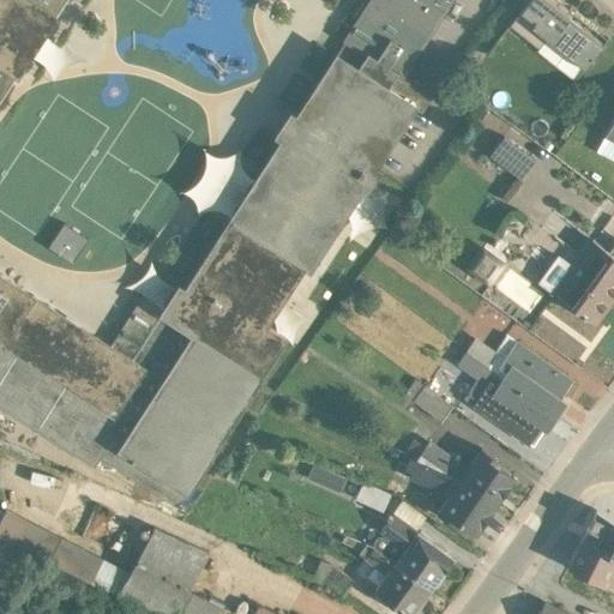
[(404,73),(342,41),(333,52),(294,113),(289,110),(287,113),(272,136),(278,139),(182,287),(176,282),(160,308),(140,296),(109,344),(34,294),(0,272),(0,95),(13,74),(16,76),(22,65),(26,58),(56,13),(55,13),(62,0),(0,0),(0,407),(92,467),(100,457),(108,463),(191,336),(193,333),(222,353),(260,377),(262,374),(286,336),(266,324),(301,271),(302,269),(308,272),(360,193),(363,194),(375,175),(378,172),(380,168),(375,167),(413,109),(420,113),(432,94),(404,73)]
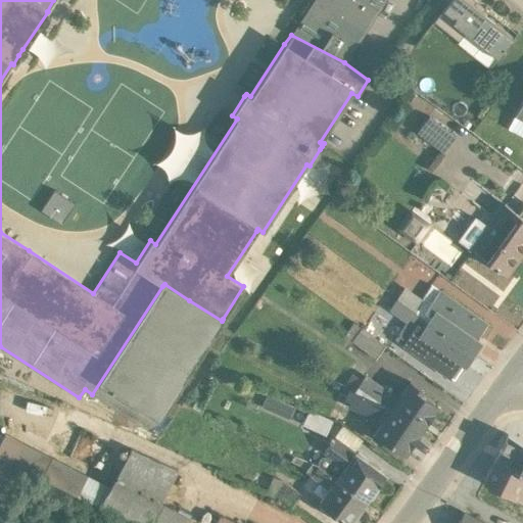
[(313,0),(291,35),(344,62),(384,0),(313,0)]
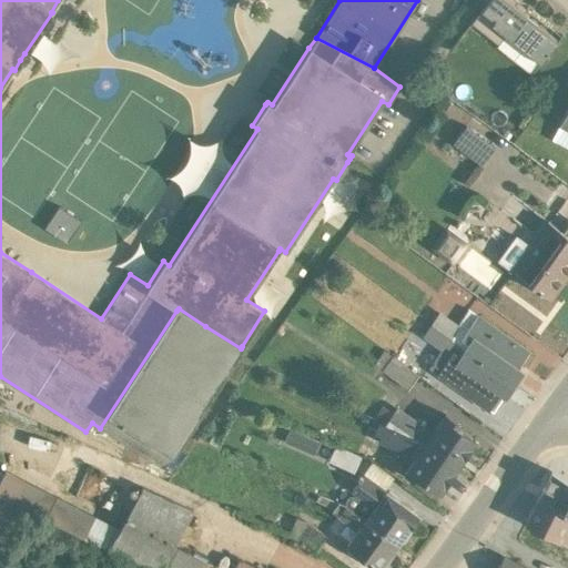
[(506,36),(540,63),(558,38),(524,12),(528,9),(515,0),(486,0),(469,23),(497,44),(506,36)]
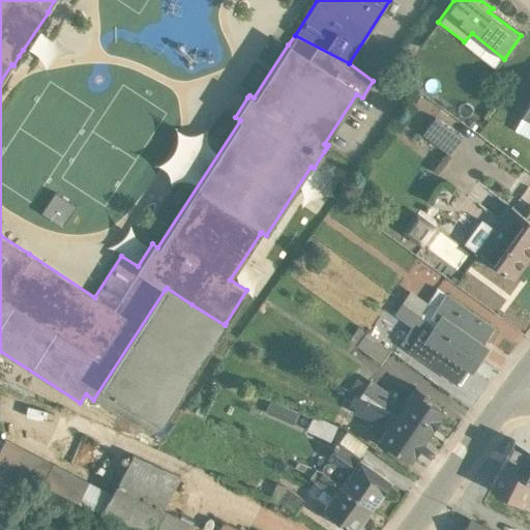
[(529,99),(521,115),(529,119),(529,99)]
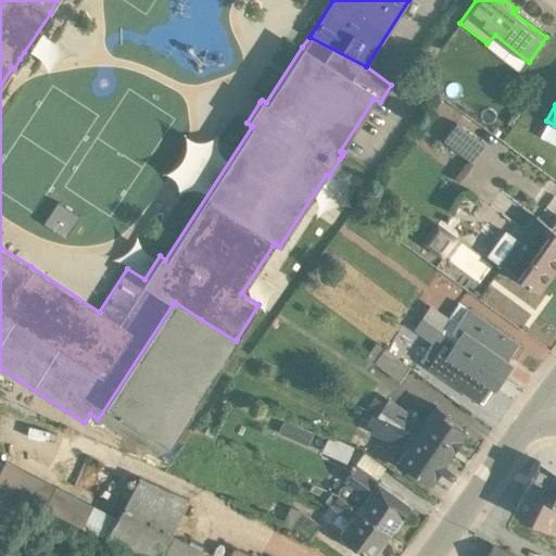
[(454,125),(442,141),(470,163),(483,147),(454,125)]
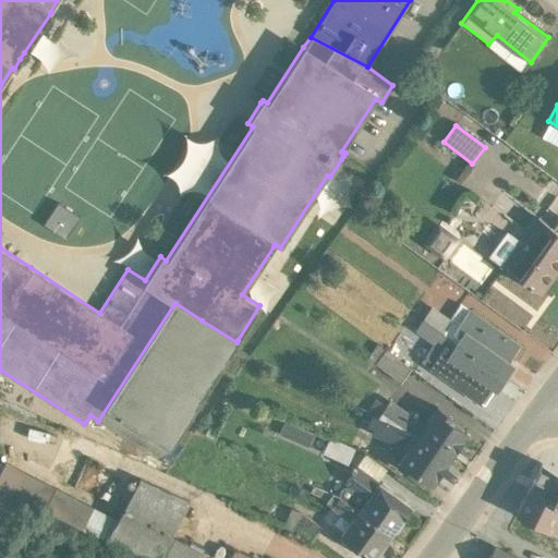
[(495,245),(488,256),(540,295),(557,269),(557,214),(556,213),(546,226),(535,218),(511,251),(501,244),(495,245)]
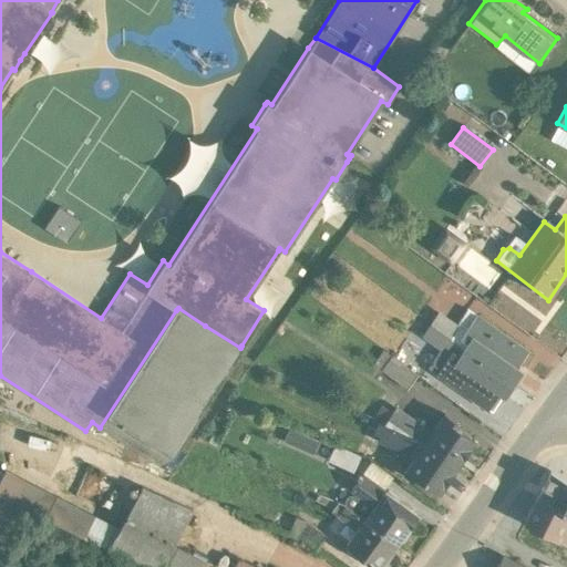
[(432,247),(449,258),(462,237),(444,226),(432,247)]
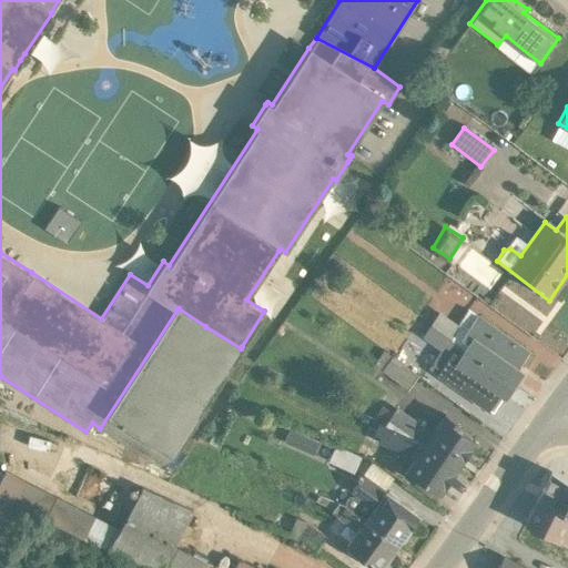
[(176,311),(100,428),(162,468),(170,457),(172,457),(242,350),(241,348),(205,326),(179,308),(176,311)]
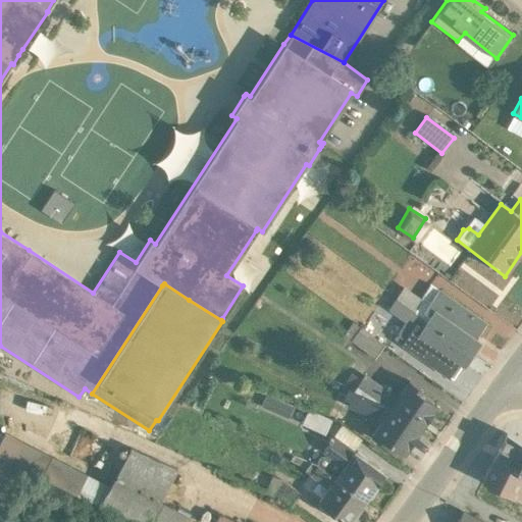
[(480,341),(475,337),(485,322),(437,289),(436,290),(428,284),(419,298),(403,288),(396,298),(471,354),(480,341)]
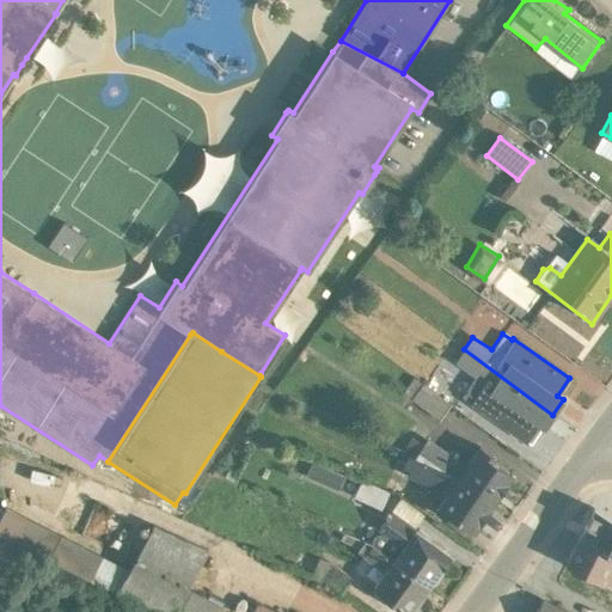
[(537,426),(543,429),(552,415),(464,349),(453,365),(471,378),(459,397),(524,444),(537,426)]
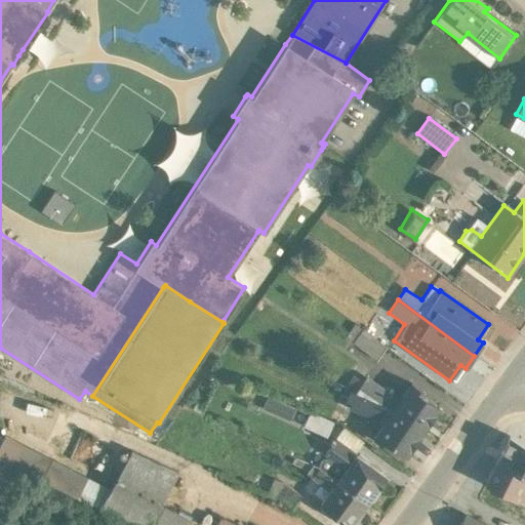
[(354,325),(344,338),(375,360),(385,348),(354,325)]
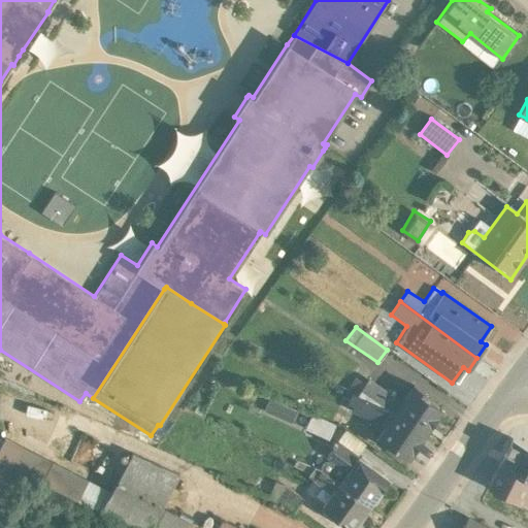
[(354,377),(347,389),(357,394),(364,384),(354,377)]
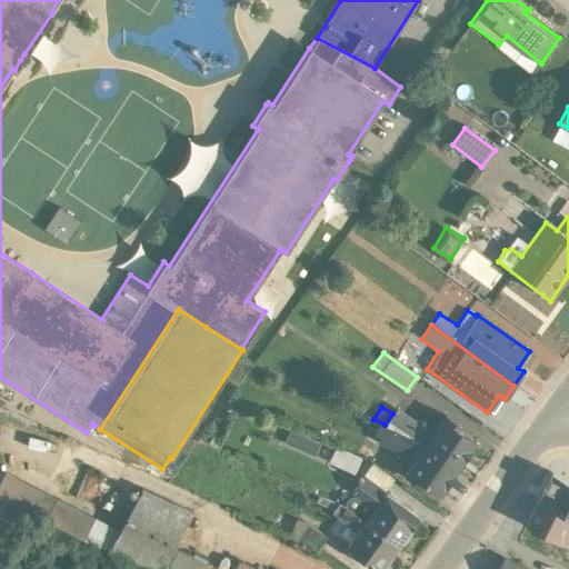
[(461,465),(476,442),(476,441),(461,431),(465,427),(443,413),(431,431),(396,408),(385,425),(420,440),(455,465),(455,463),(460,463),(461,465)]
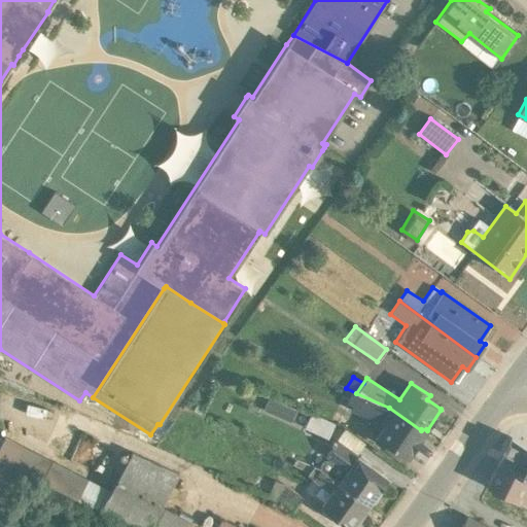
[(350,391),(345,402),(350,405),(349,410),(383,425),(374,440),(391,451),(394,448),(408,458),(424,433),(389,408),(350,391)]
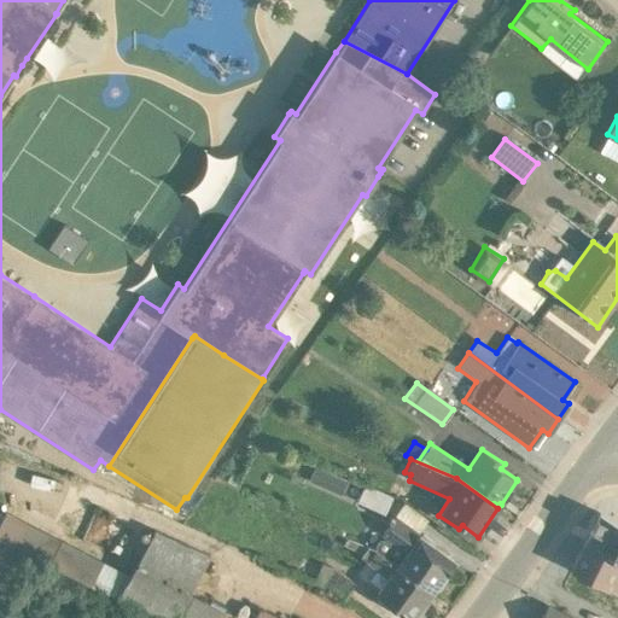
[(315,466),(309,482),(340,495),(347,479),(315,466)]
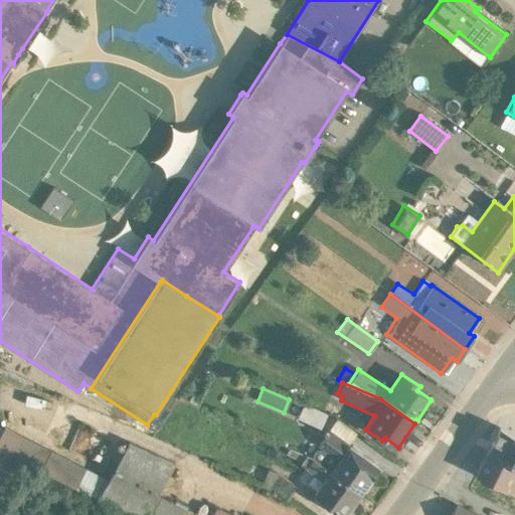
[(326,413),(303,404),(297,418),(320,428),(326,413)]
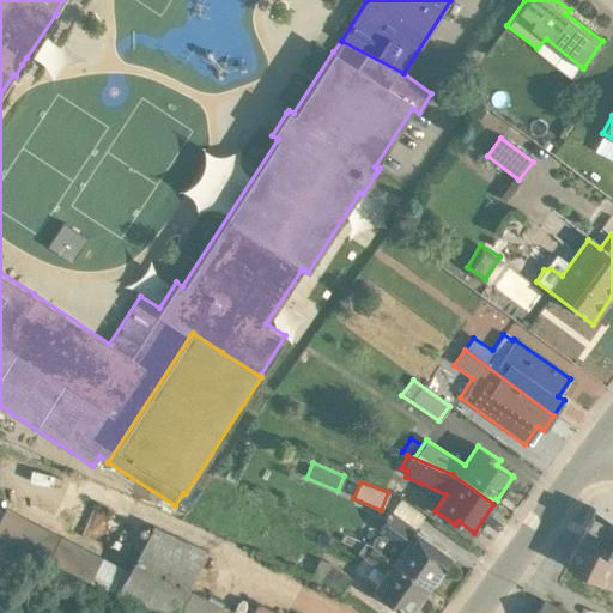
[(400,498),(376,530),(381,534),(377,534),(374,536),(371,540),(371,544),(372,546),(429,588),(451,557),(431,541),(432,539),(418,528),(417,530),(413,528),(423,515),(400,498)]
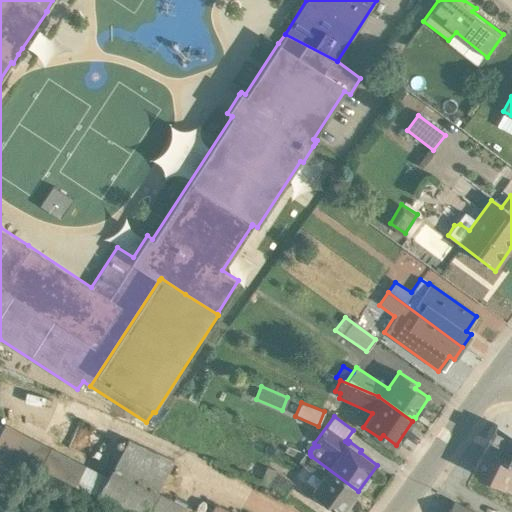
[(0,448),(123,511),(145,511),(173,460),(127,440),(107,477),(4,425),(0,431),(0,448)]
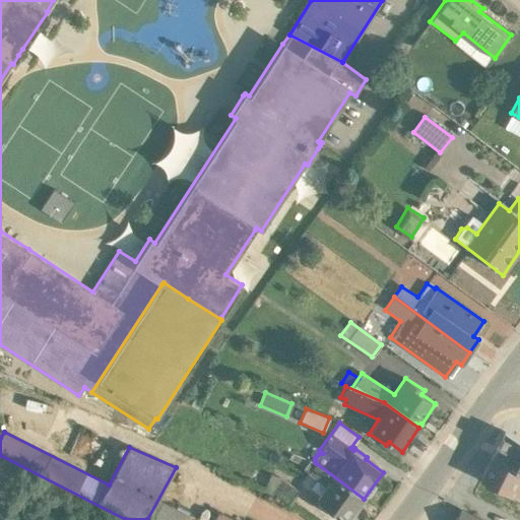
[(519,440),(504,432),(491,457),(519,471),(519,440)]
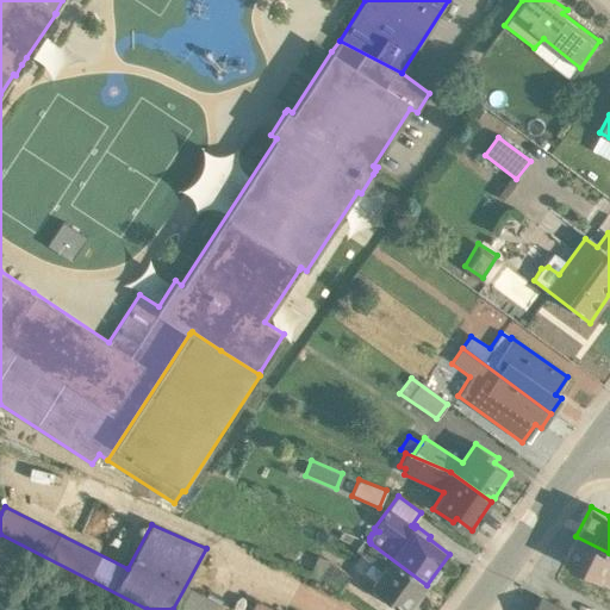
[(0,586),(29,549),(0,534),(0,586)]
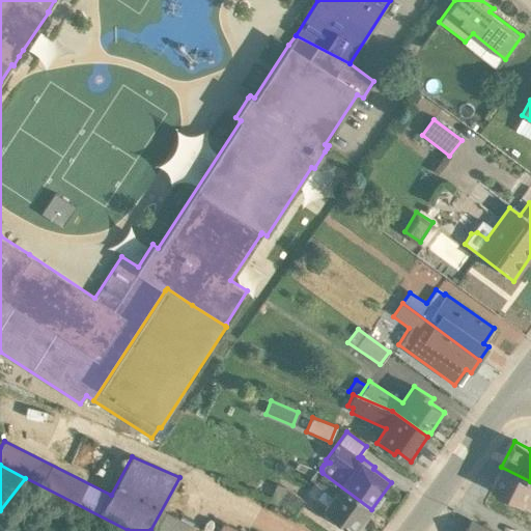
[(530,481),(501,467),(490,490),(507,499),(505,504),(518,510),(521,505),(530,509),(530,481)]
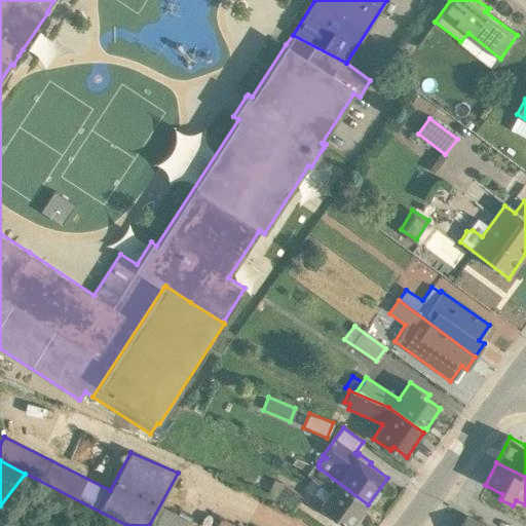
[(312,464),(305,474),(328,492),(318,505),(322,508),(321,513),(329,519),(333,516),(346,525),(351,525),(368,504),(312,464)]
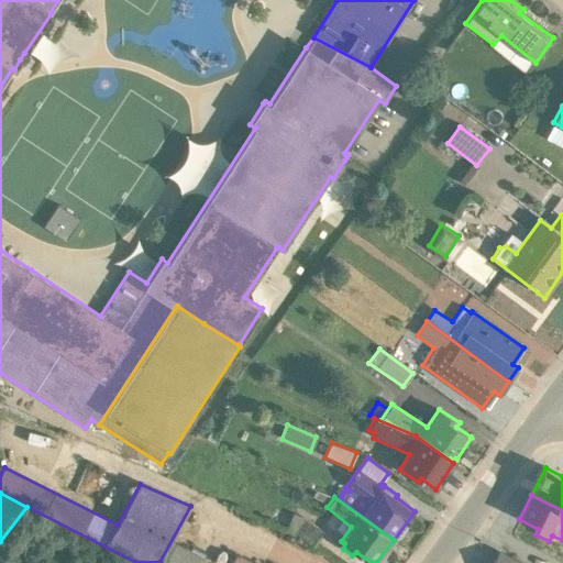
[(294,533),(304,519),(275,507),(272,515),(269,515),(266,521),(294,533)]
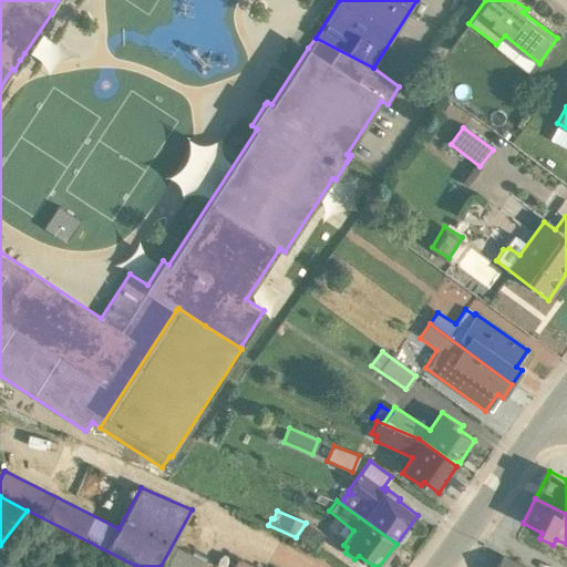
[(325,535),(306,523),(296,537),(313,550),(325,535)]
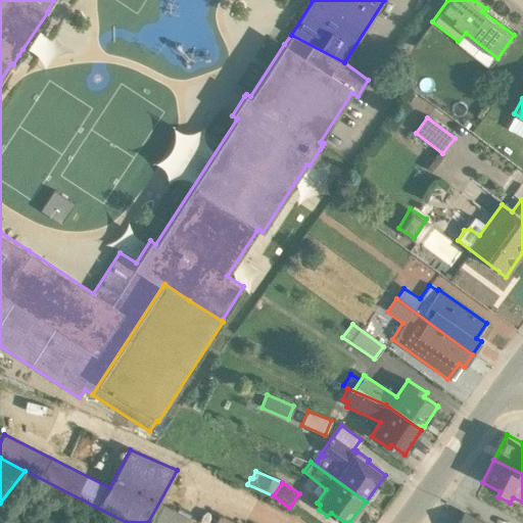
[(185,522),(187,519),(159,504),(148,522),(185,522)]
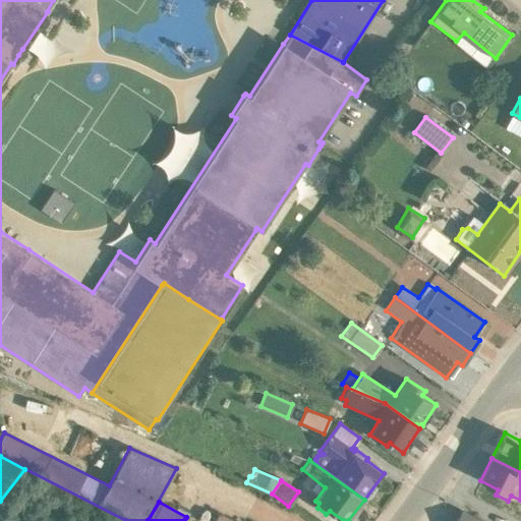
[(481,520),(461,510),(455,520),(481,520)]
